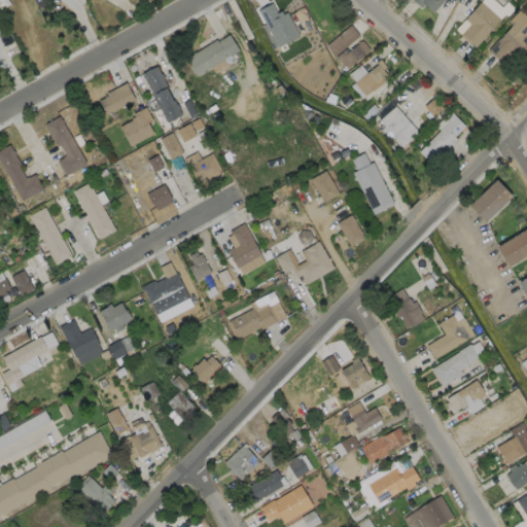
[(257,10),(277,0),(279,0),(297,36),(277,46),(257,10)]
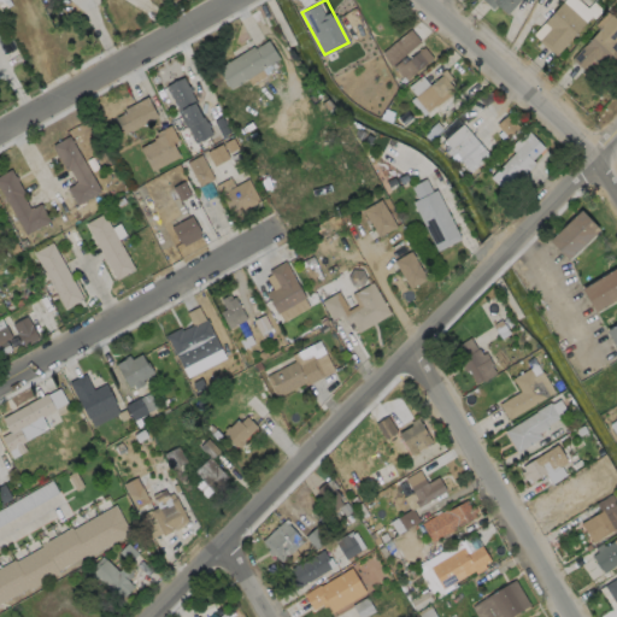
[(517,0),(505,15),(495,5),(492,9),(481,0),(517,0)]
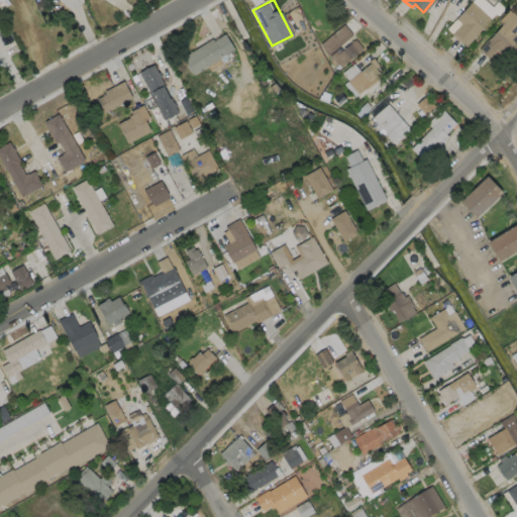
[(471,0),(483,0),(492,7),(496,1),(504,8),(498,14),(495,12),(464,46),(450,34),(459,23),(454,19),(471,0)]
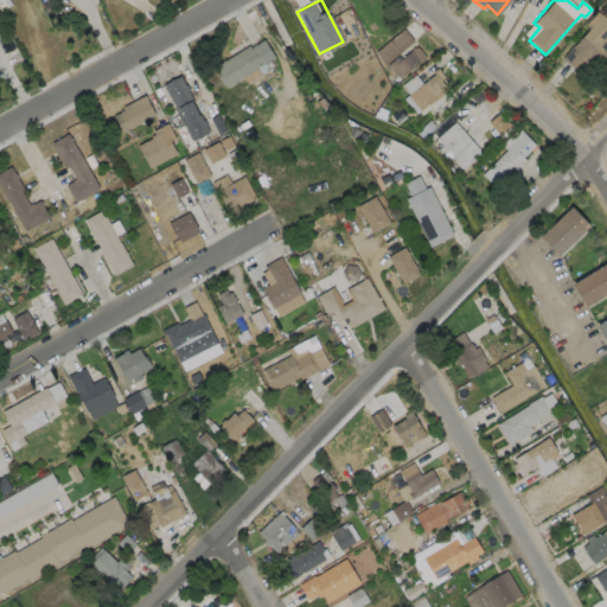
[(606,52),(583,80),(561,58),(573,44),(574,45),(601,14),(606,20),(606,52)]
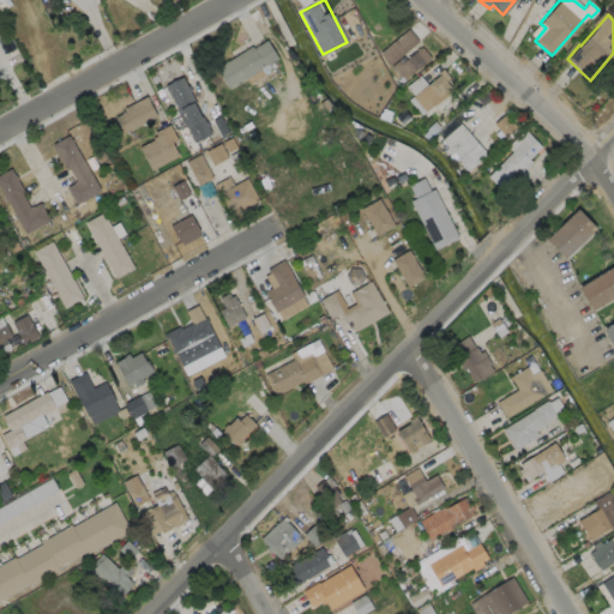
[(417,41),(389,65),(379,52),(408,29),(417,41)]
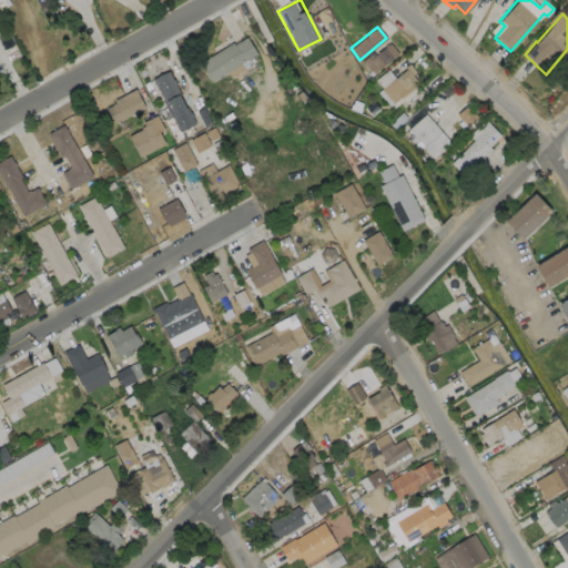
[(246,37),(256,53),(212,82),(200,63),(233,42),(234,44),(246,37)]
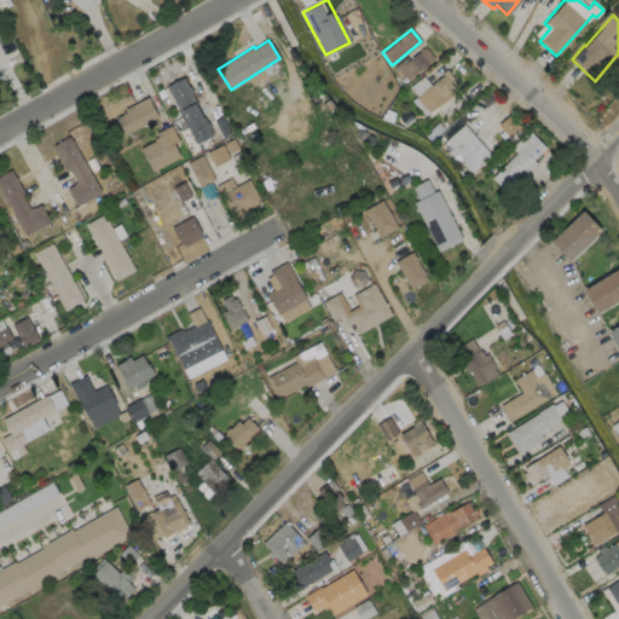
[(433,58),(406,80),(408,81),(403,85),(399,81),(403,79),(393,68),(401,61),(405,63),(424,47),(433,58)]
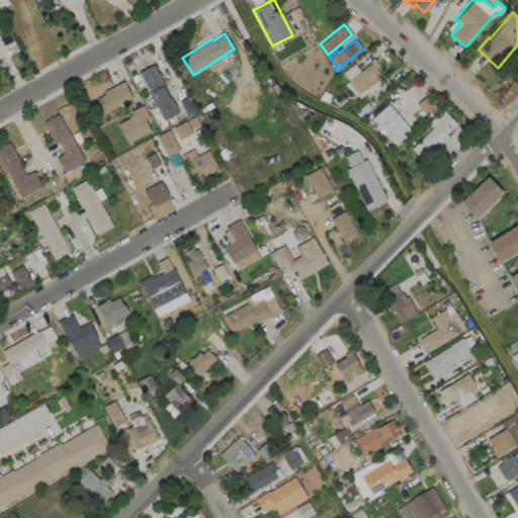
[(382,76),(367,87),(367,86),(358,94),(347,81),(370,63),(369,61),(372,58),(378,66),(375,68),(382,76)]
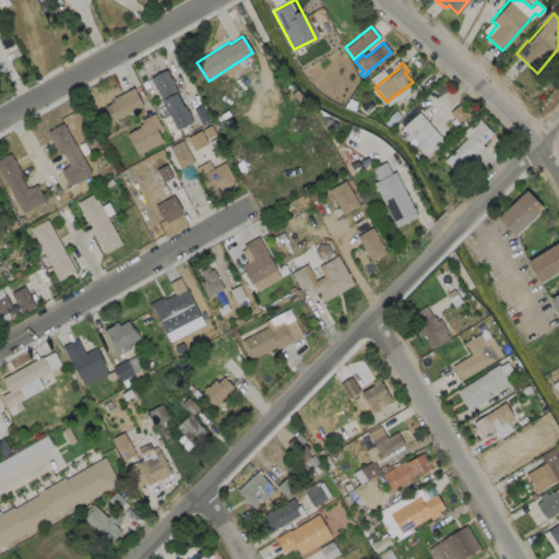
[(165,70),(169,79),(170,78),(174,83),(173,83),(178,95),(177,95),(182,106),(183,105),(187,110),(188,110),(190,115),(189,116),(192,121),(177,130),(175,127),(173,123),(173,122),(169,115),(168,116),(161,100),(162,100),(155,88),(153,85),(154,85),(150,78),(165,70)]
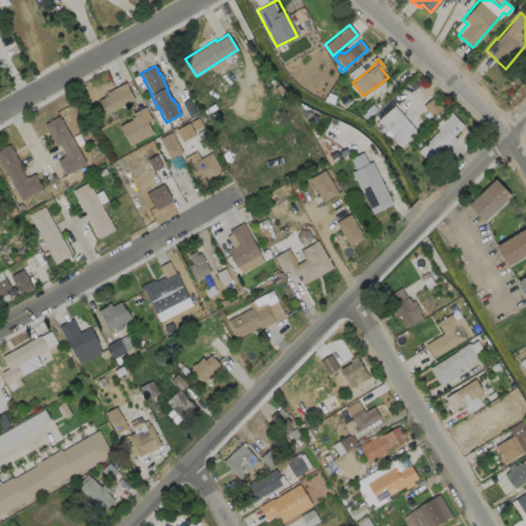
[(134,100),(105,115),(98,101),(107,96),(105,92),(124,82),(134,100)]
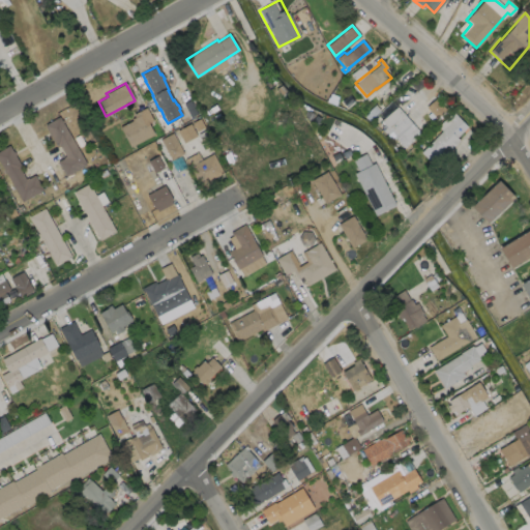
[(427,107),(437,118),(446,109),(436,98),(427,107)]
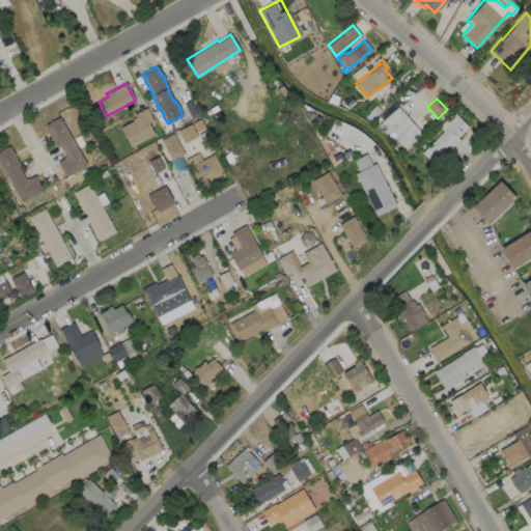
[(397,106),(421,133),(404,147),(391,132),(388,135),(384,130),(387,127),(382,120),(397,106)]
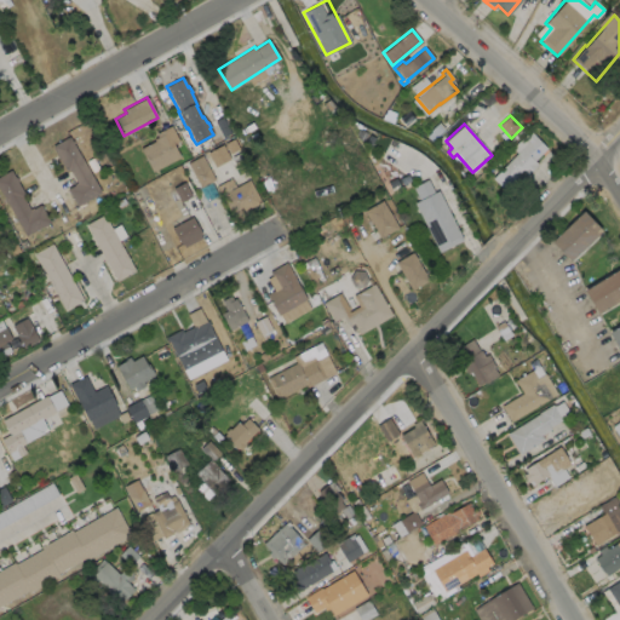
[(179,158),(153,172),(139,148),(154,141),(153,139),(158,137),(155,133),(170,126),(178,142),(173,144),(179,158)]
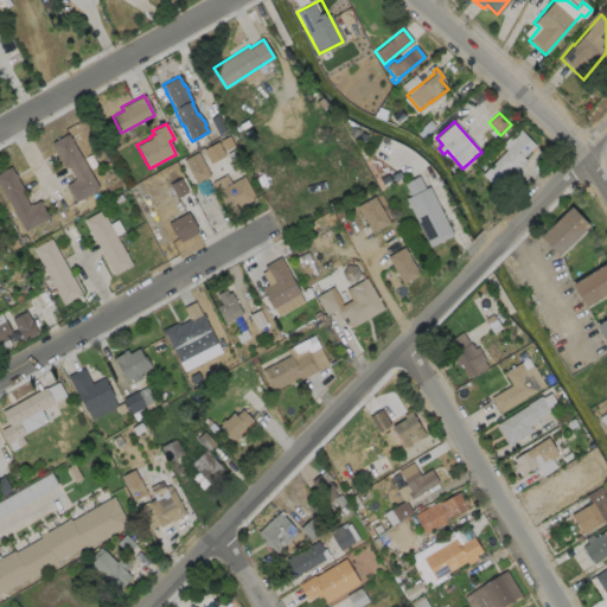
[(525,160),(516,170),(511,165),(505,171),(506,172),(493,186),(481,174),(517,138),(512,133),(518,127),(535,145),(523,157),(525,159),(525,160)]
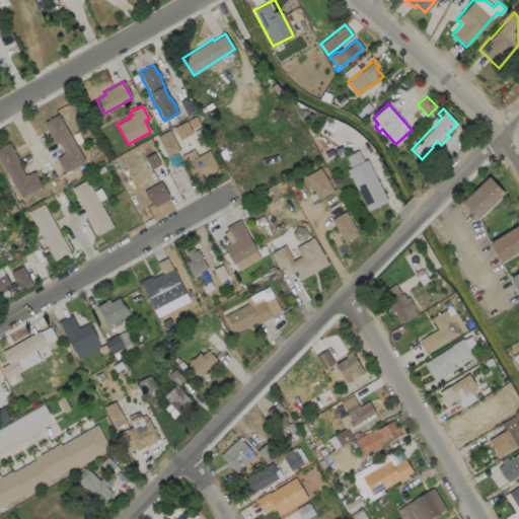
[(58,115),(60,118),(61,117),(62,120),(61,120),(84,161),(70,169),(70,170),(68,171),(67,170),(64,172),(56,158),(62,155),(61,154),(64,153),(58,142),(55,143),(49,132),(48,132),(47,129),(44,123),(58,115)]
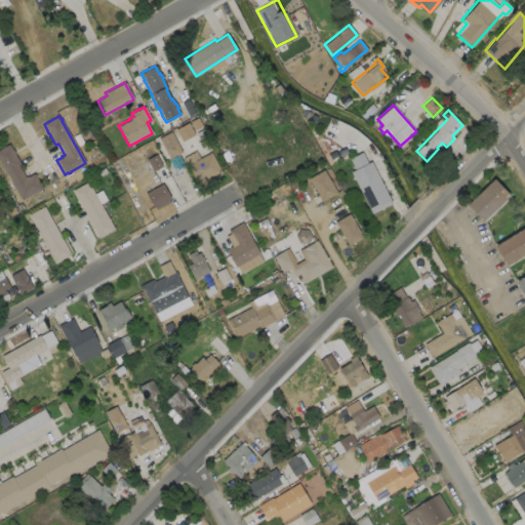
[(175,129),(183,142),(195,133),(188,122),(175,129)]
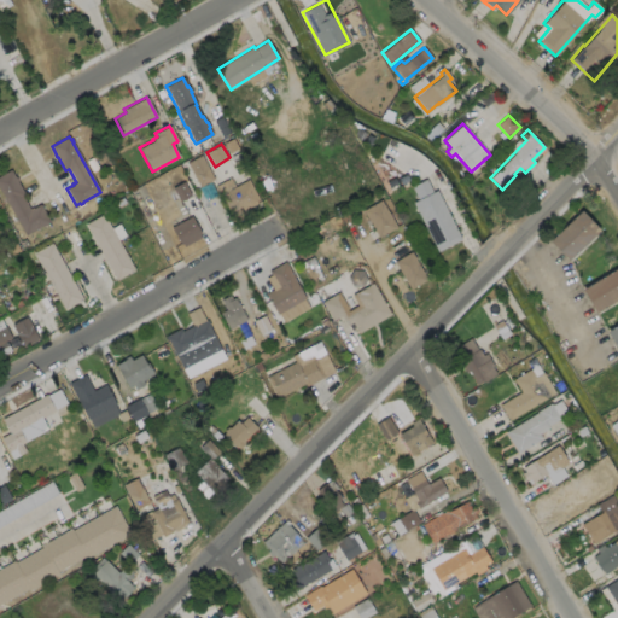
[(214,180),(203,153),(187,159),(198,186),(214,180)]
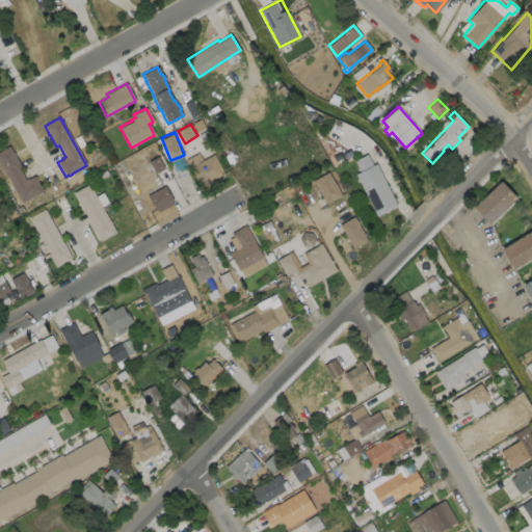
[(0,150),(8,145),(12,152),(14,152),(15,155),(21,167),(19,168),(25,180),(27,178),(28,179),(34,176),(43,190),(40,191),(41,192),(37,194),(36,193),(22,202),(0,164),(0,150)]
